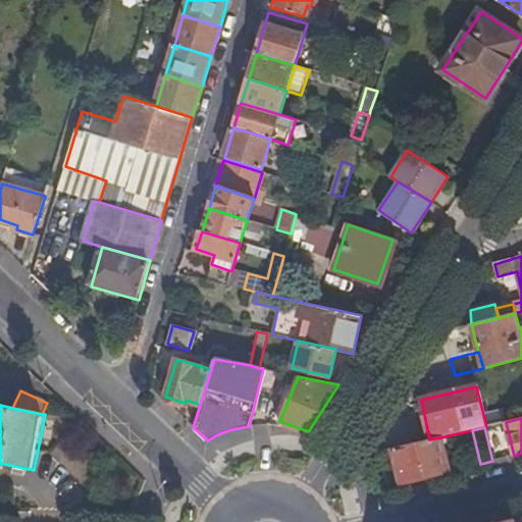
[(416,442),(426,478),(450,472),(440,437),(429,439),(416,442)]
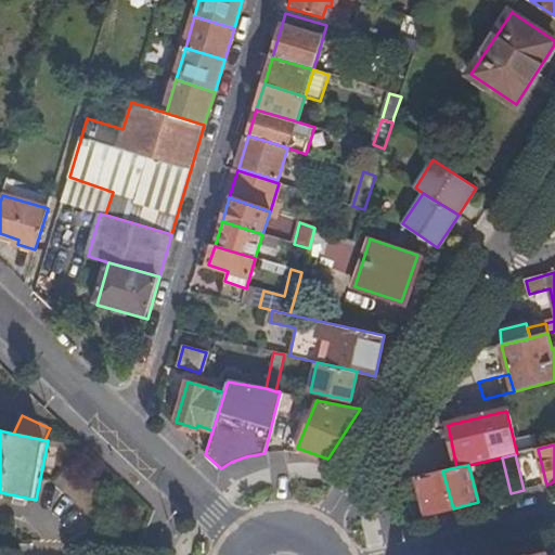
[(423,495),(427,515),(453,508),(442,470),(418,476),(423,495)]
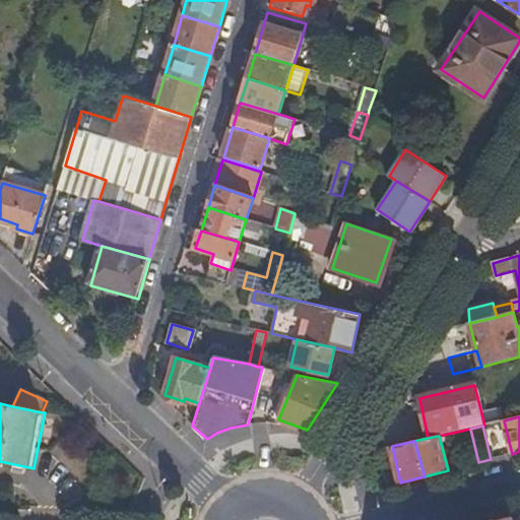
[(385,466),(389,485),(400,482),(396,464),(385,466)]
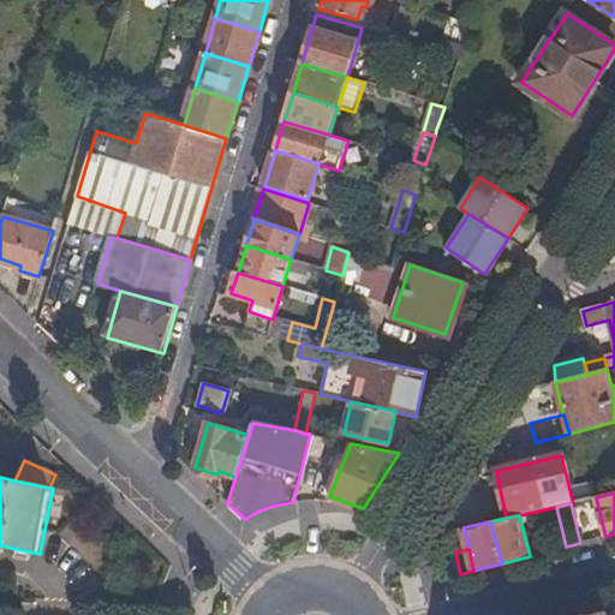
[(613,614),(608,596),(531,614),(613,614)]
